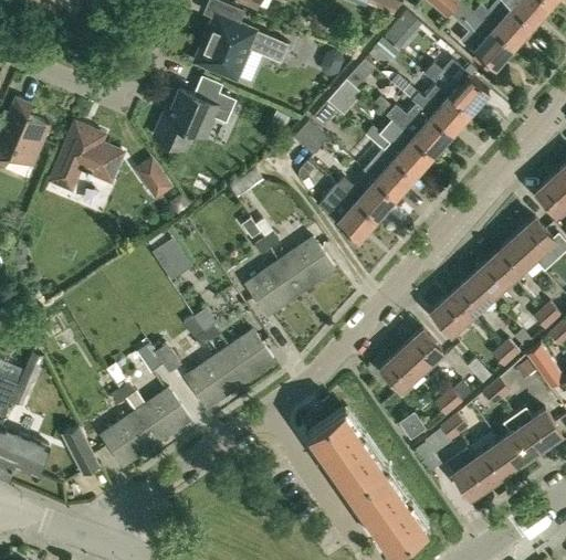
[(394,16),(401,7),(386,0),(366,0),(366,3),(394,16)]
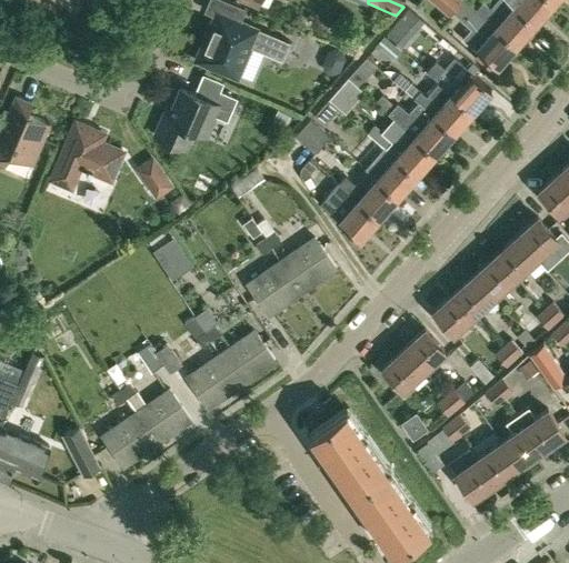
[(475,31),(465,42),(497,70),(507,59),(510,61),(519,51),(516,49),(516,48),(477,12),(461,0),(432,0),(450,14),(452,11),(475,31)]
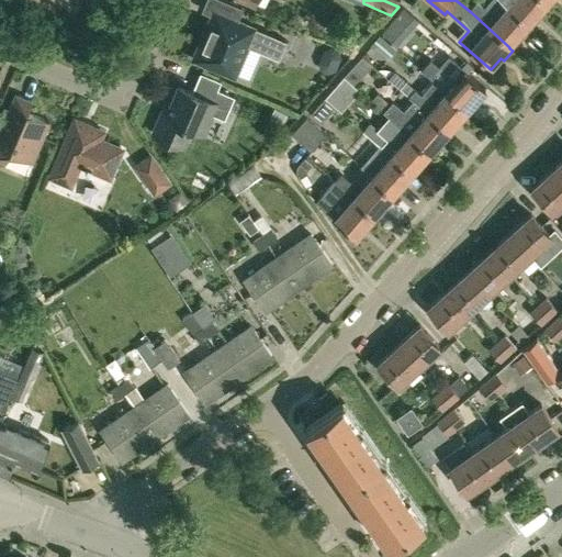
[(528,26),(528,28),(496,0),(495,0),(484,13),(476,7),(471,12),(509,47),(518,37),(523,41),(532,31),(528,26)]
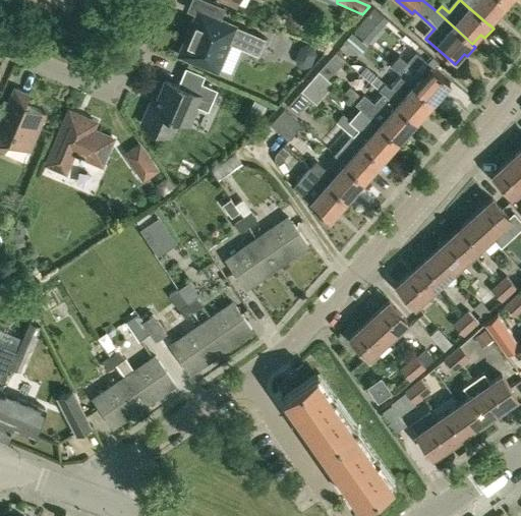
[(460,0),(489,25),(507,6),(500,0),(460,0)]
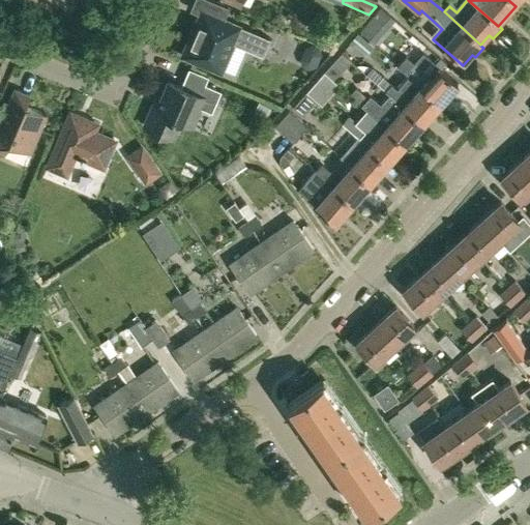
[(203,66),(222,75),(233,48),(263,60),(270,42),(201,12),(192,34),(198,37),(186,62),(202,68),(203,66)]
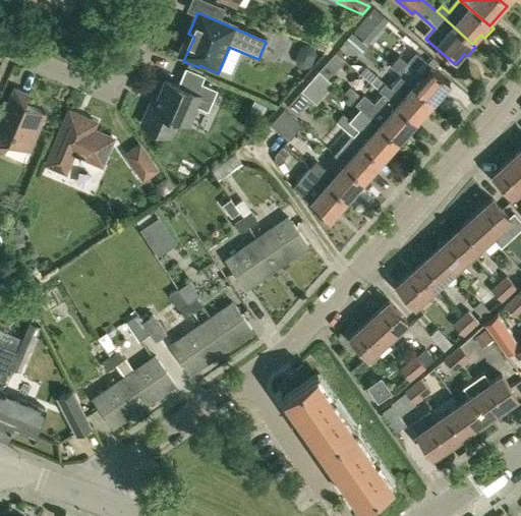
[(374,12),(353,37),(366,49),(388,24),(374,12)]
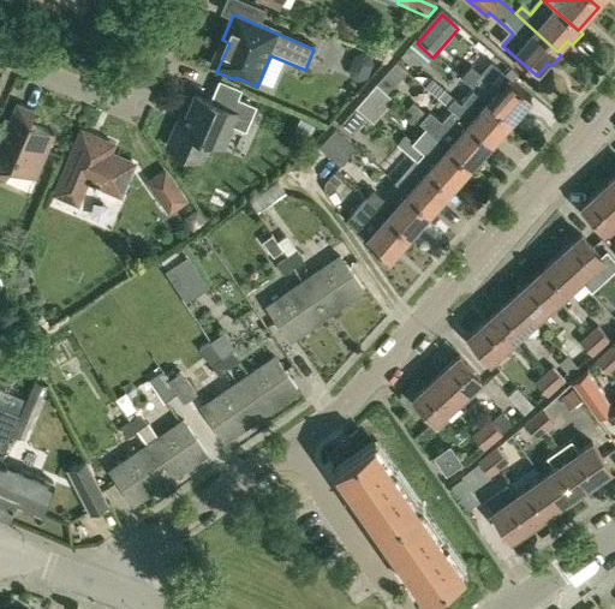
[(417,65),(427,53),(415,43),(405,55),(417,65)]
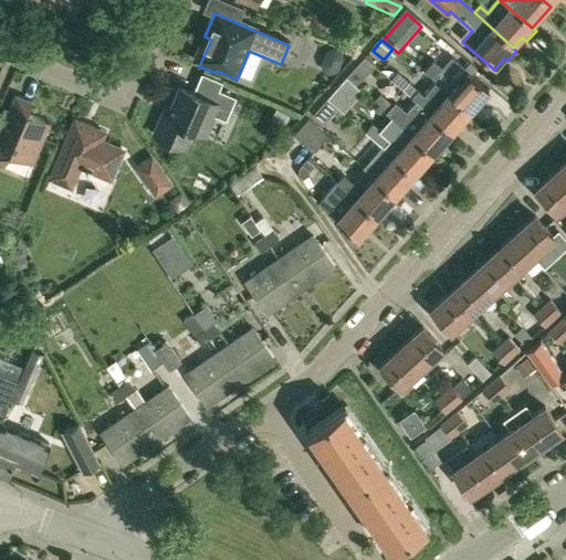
[(469,115),(489,93),(451,60),(442,71),(433,63),(425,74),(436,83),(435,84),(440,90),(469,115)]
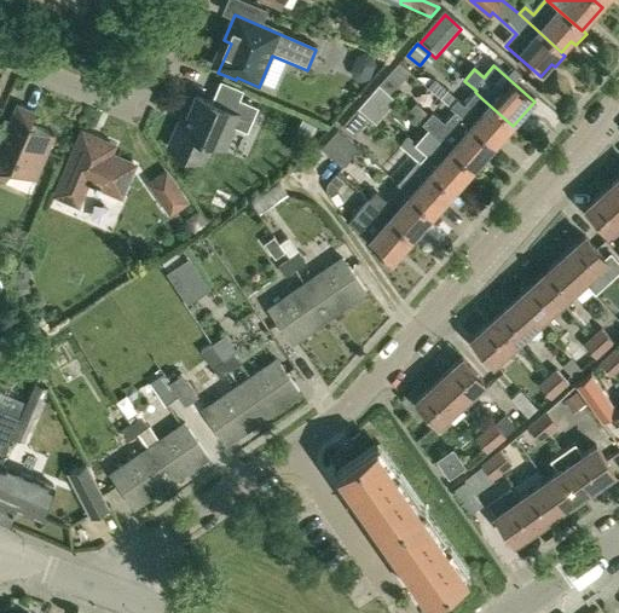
[(380,88),(391,99),(411,77),(399,67),(380,88)]
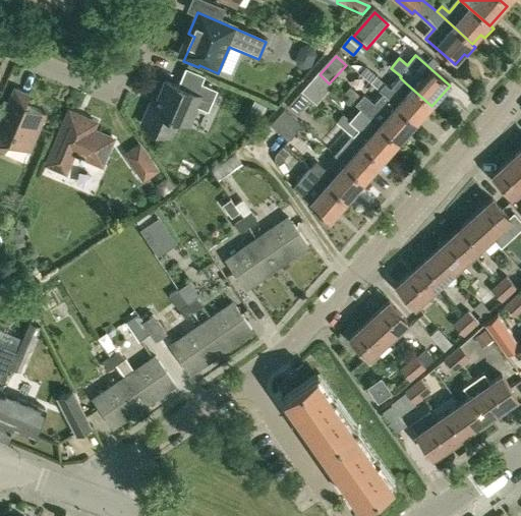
[(329,83),(320,74),(301,95),(311,103),(312,104),(316,108),(335,89),(329,83)]
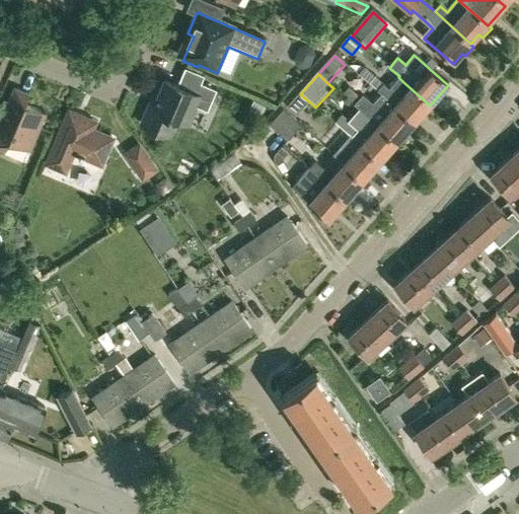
[(403,82),(398,77),(388,89),(374,77),(368,85),(379,95),(413,125),(430,105),(403,82)]
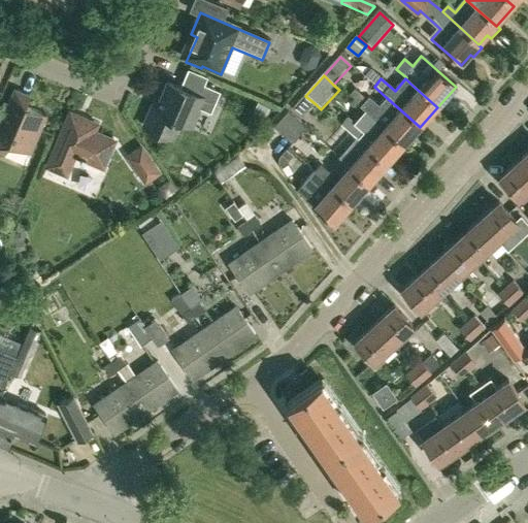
[(152,110),(143,129),(153,133),(154,136),(160,139),(163,138),(172,142),(179,125),(187,128),(193,115),(197,117),(199,111),(210,117),(220,95),(202,88),(197,99),(167,86),(156,112),(152,110)]
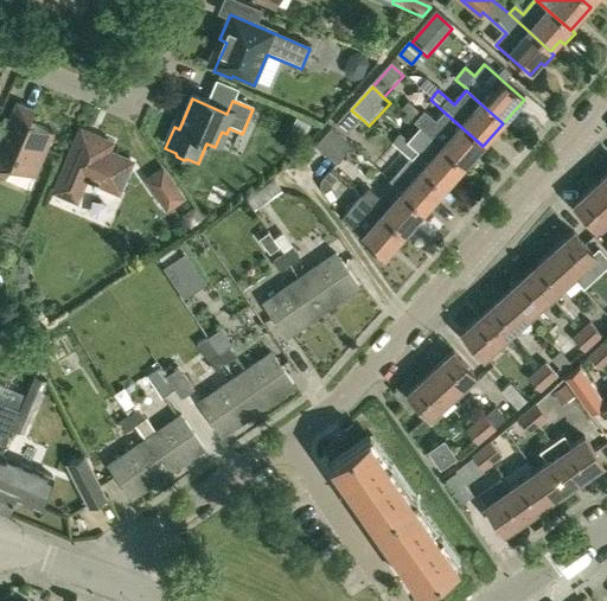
[(423,113),(421,116),(407,103),(400,112),(440,147),(464,168),(483,146),(443,112),(434,122),(423,113)]
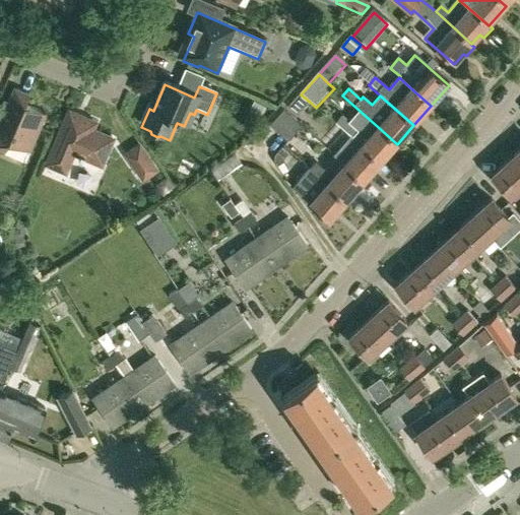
[(14,90),(0,123),(0,152),(4,155),(8,145),(29,154),(46,116),(24,108),(29,98),(14,90)]
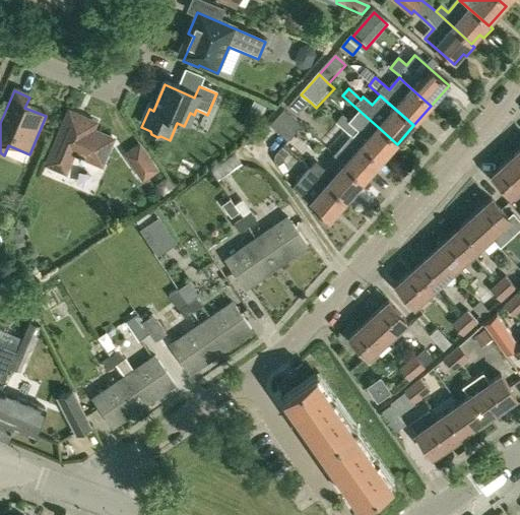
[(295,123),(312,104),(301,94),(283,114),(293,121),(295,123)]
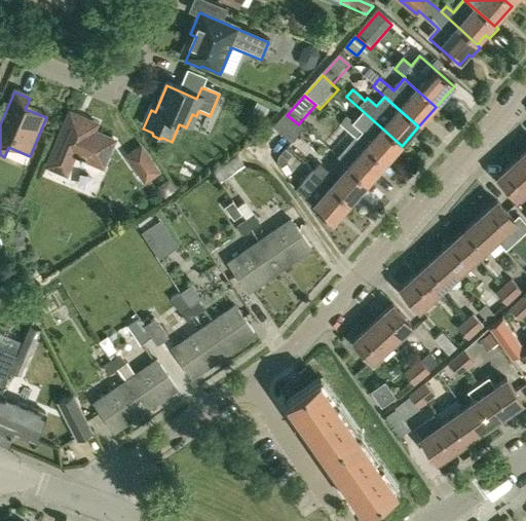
[(253,116),(264,122),(268,112),(258,107),(253,116)]
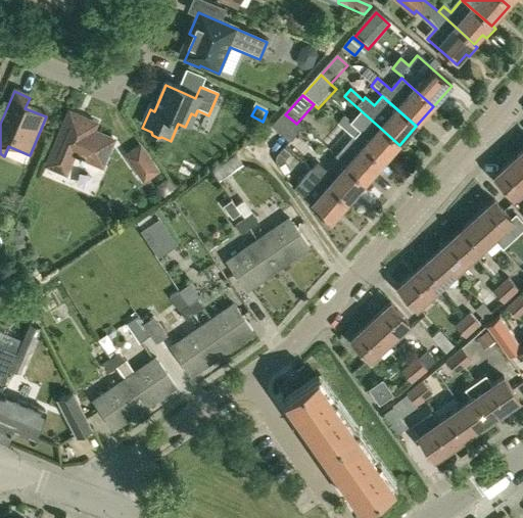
[(69,114),(47,168),(65,176),(74,156),(80,159),(79,162),(83,163),(84,161),(102,169),(113,142),(92,134),(96,126),(69,114)]
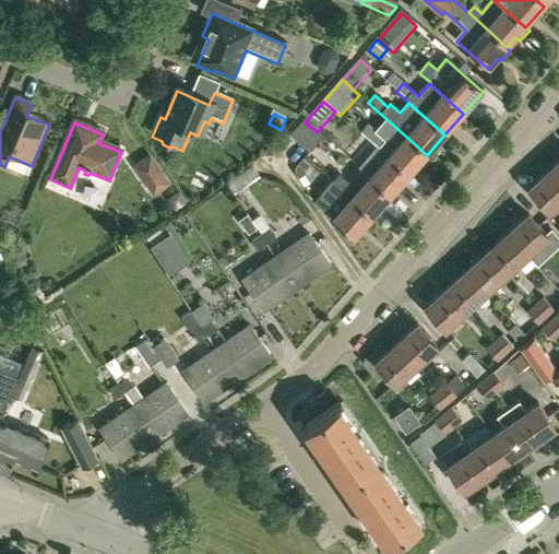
[(300,146),(314,130),(305,122),(290,139),(300,146)]
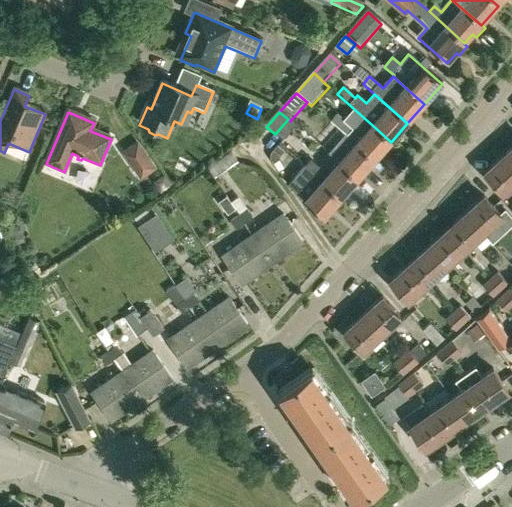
[(353,129),(345,122),(336,114),(329,122),(345,136),(374,161),(391,142),(371,124),(363,135),(355,128),(353,129)]
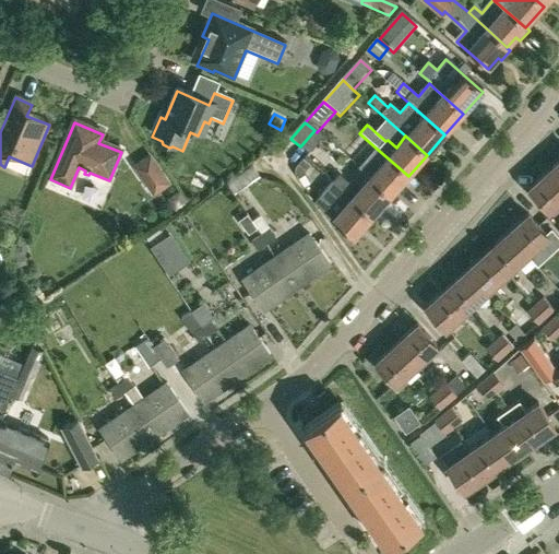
[(324,139),(317,132),(314,130),(300,146),(309,155),(324,139)]
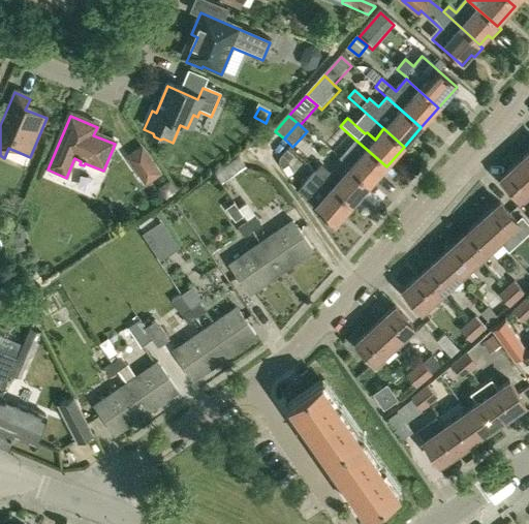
[(369,186),(386,166),(356,141),(339,160),(349,168),(369,186)]
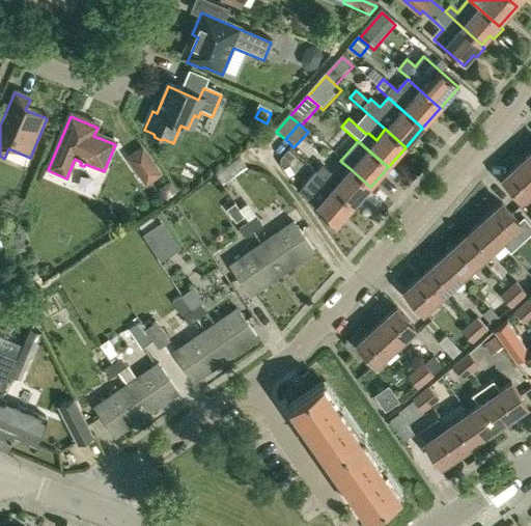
[(297,158),(289,150),(282,159),(289,165),(297,158)]
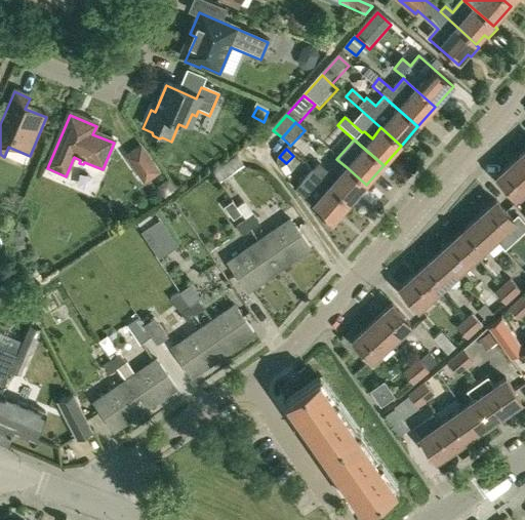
[(237,159),(213,174),(220,185),(244,168),(237,159)]
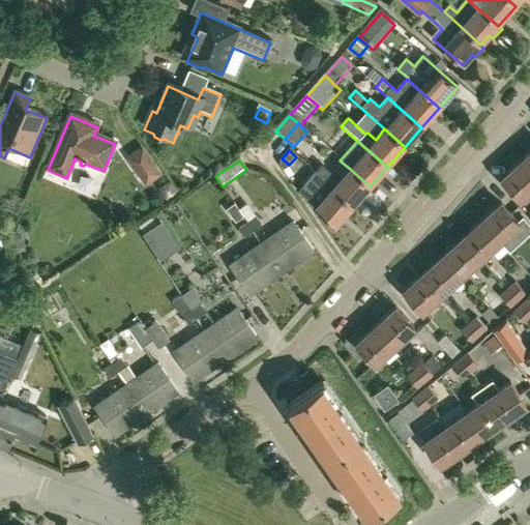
[(519,201),(529,191),(529,173),(522,164),(501,181),(519,201)]
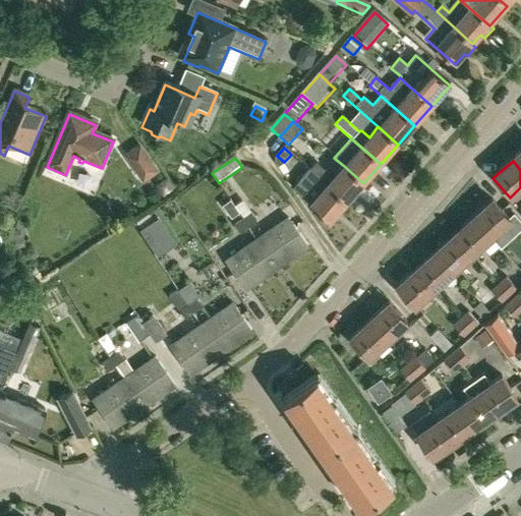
[(344,166),(333,178),(315,162),(308,169),(309,170),(326,186),(327,185),(346,204),(363,183),(344,166)]
